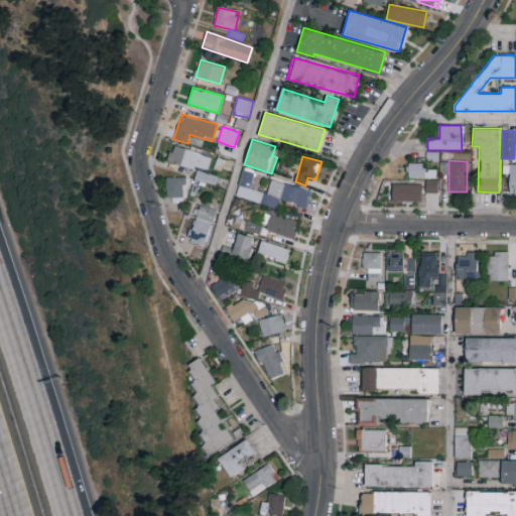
[(425,163),(408,163),(407,177),(424,177),(425,163)]
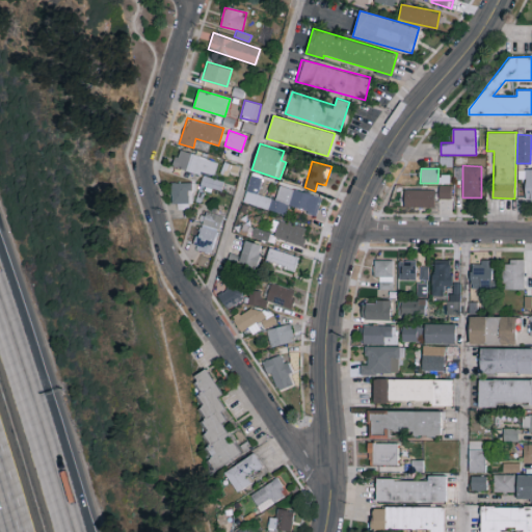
[(201,184),(220,190),(223,182),(203,176),(201,184)]
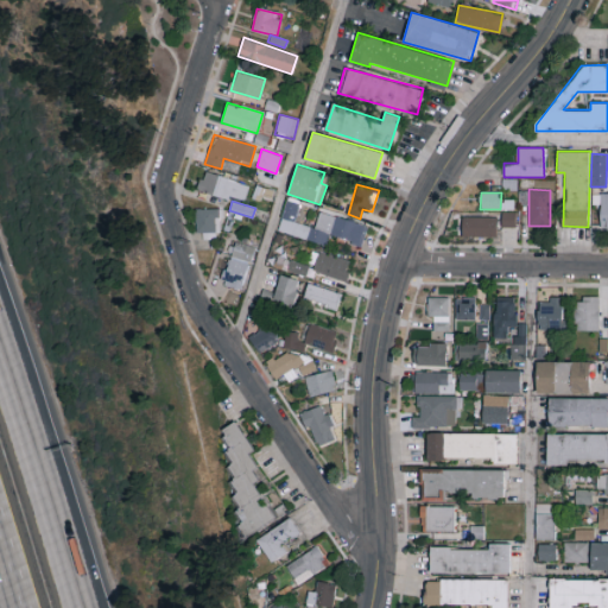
[(290,233),(297,203),(285,201),(278,230),(290,233)]
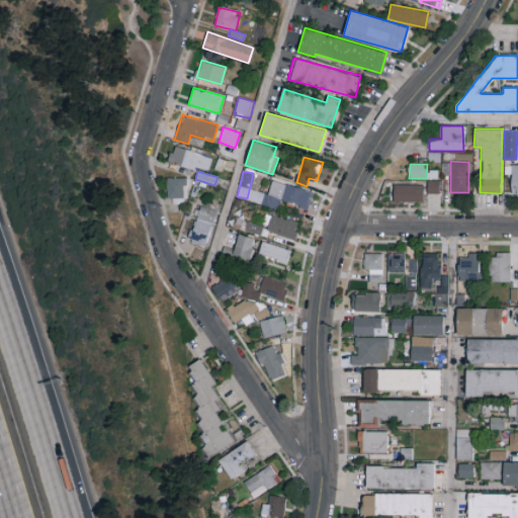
[(187,178),(167,177),(166,197),(187,197),(187,178)]
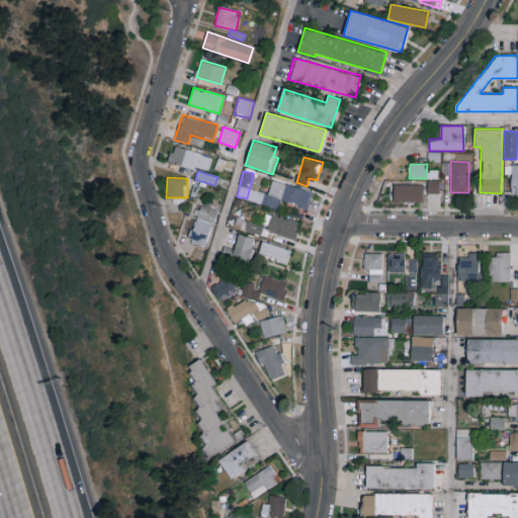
[(280,201),(309,208),(313,191),(271,181),(268,195),(262,193),(260,204),(278,208),(280,201)]
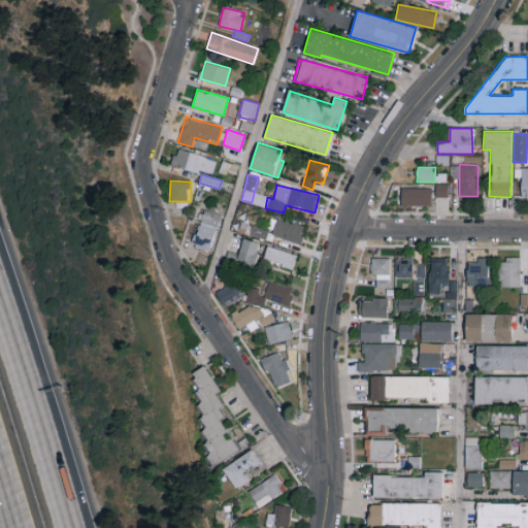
[(448,185),(435,185),(435,198),(448,198),(448,185)]
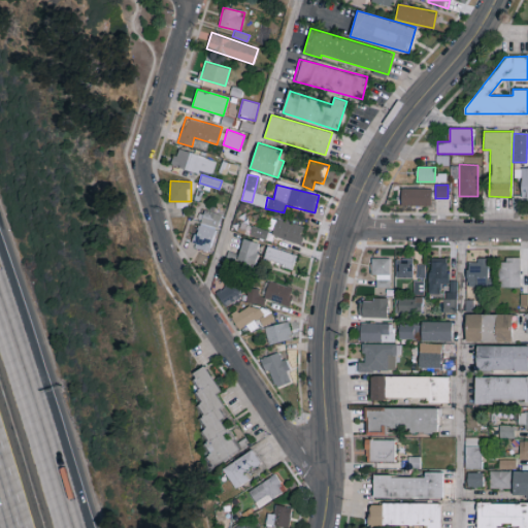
[(431,206),(431,189),(401,188),(401,205),(431,206)]
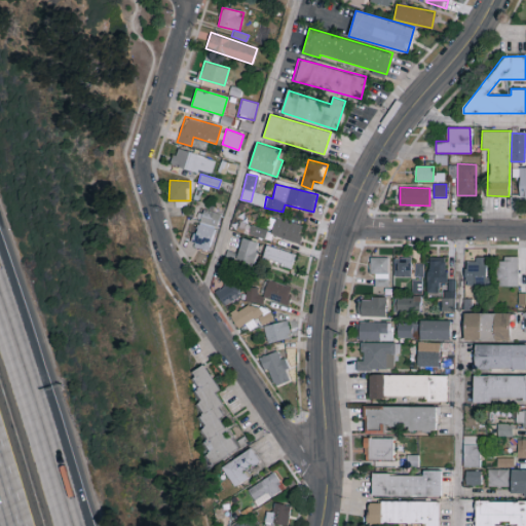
[(219,213),(202,209),(192,247),(210,251),(219,213)]
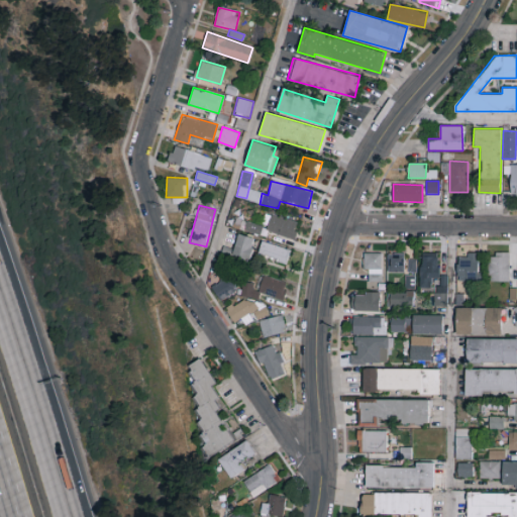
[(267,231),(294,238),(298,220),(271,213),(267,231)]
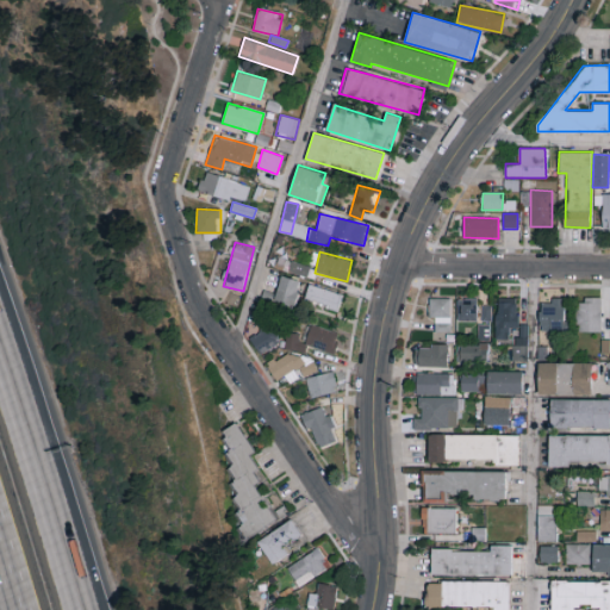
[(288,272),(306,275),(309,266),(291,262),(288,272)]
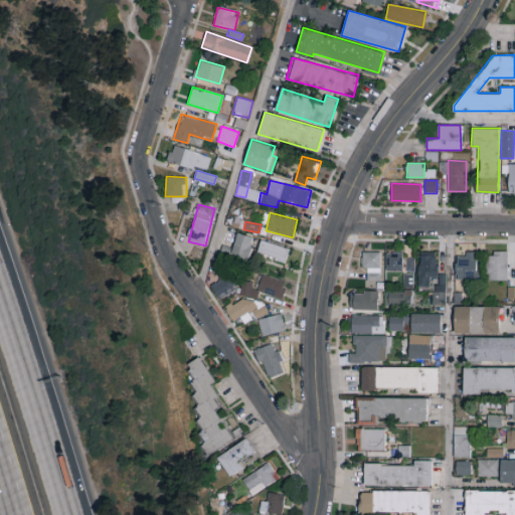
[(253,236),(236,232),(232,247),(222,244),(221,252),(247,260),(253,236)]
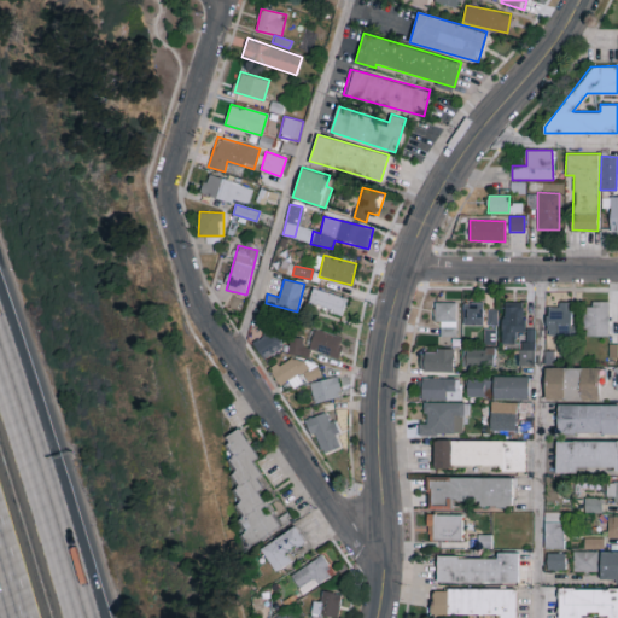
[(342,313),(347,297),(313,287),(308,303),(342,313)]
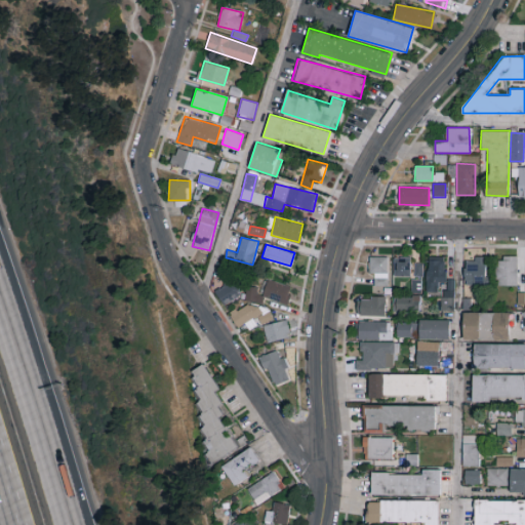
[(387,256),(369,256),(369,274),(373,274),(373,285),(387,285),(387,256)]
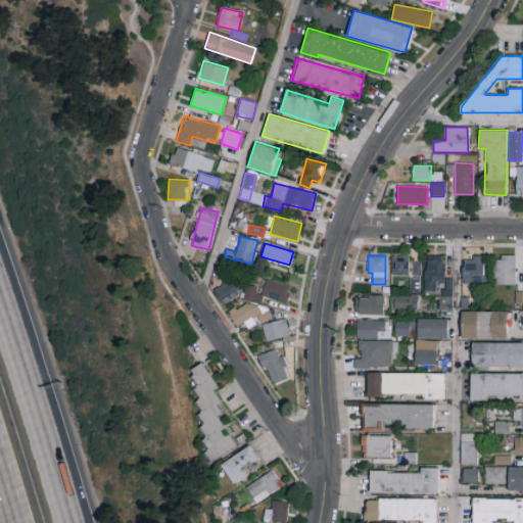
[(391,275),(408,275),(409,255),(392,255),(391,275)]
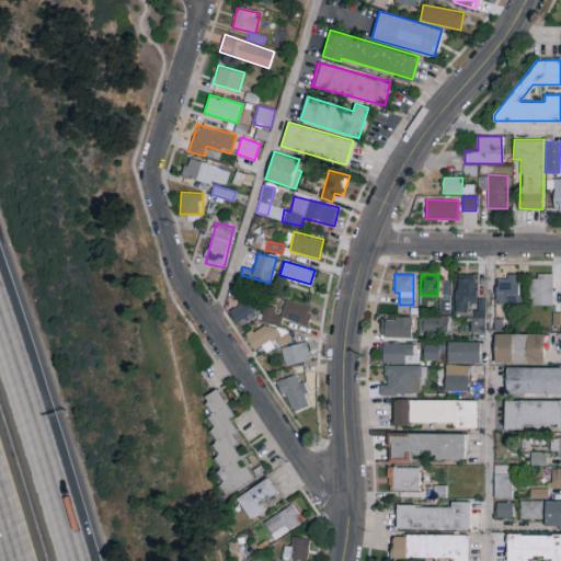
[(518,274),(507,274),(506,278),(496,278),(496,304),(518,304),(518,274)]
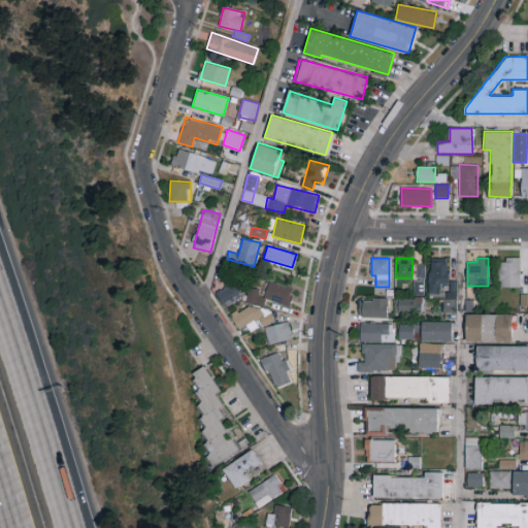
[(520,258),(499,258),(499,287),(520,287),(520,258)]
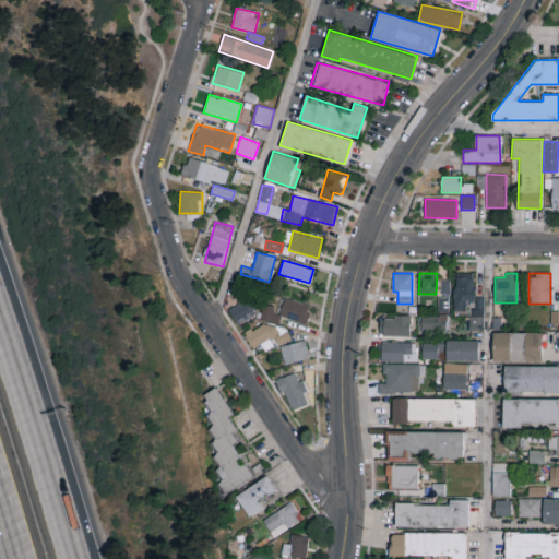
[(466,300),(474,299),(474,277),(454,277),(454,310),(466,310),(466,300)]
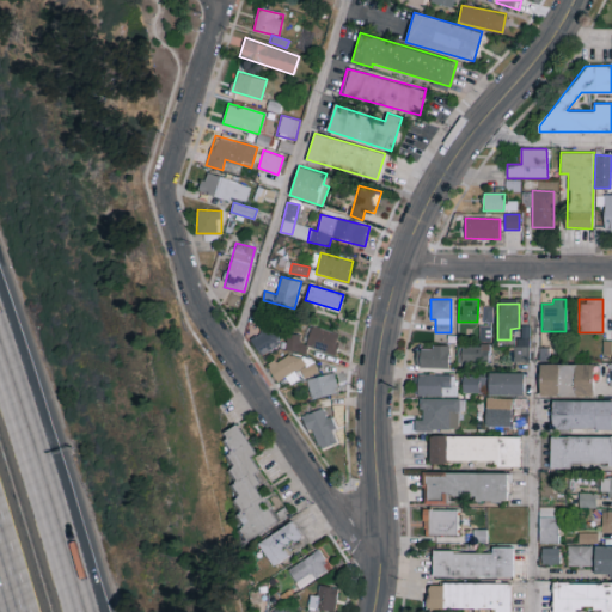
[(493,306),(483,306),(483,322),(493,322),(493,306)]
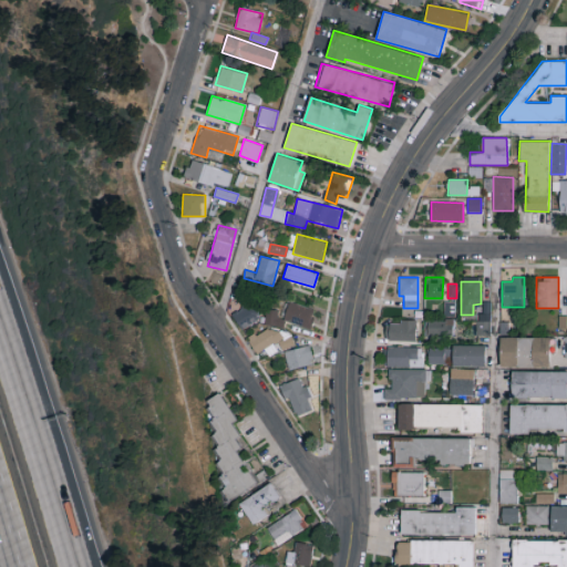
[(316,310),(286,300),(279,319),(309,329),(316,310)]
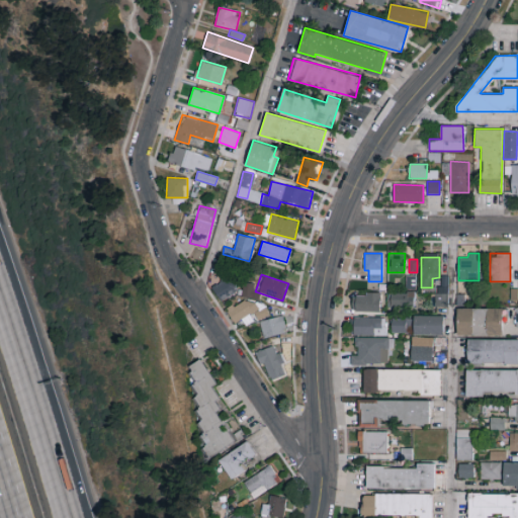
[(406,289),(416,289),(416,275),(406,275),(406,289)]
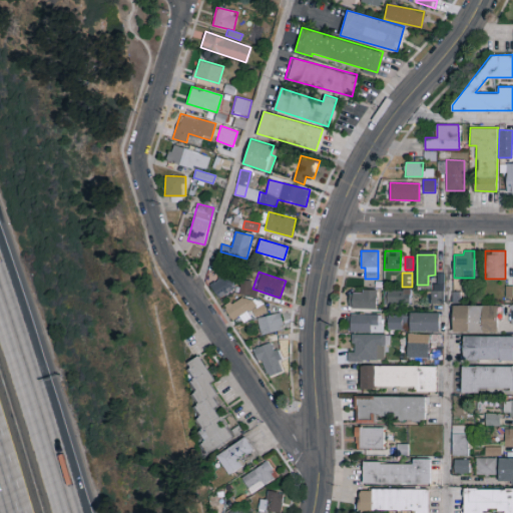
[(210,284),(218,297),(232,288),(225,275),(210,284)]
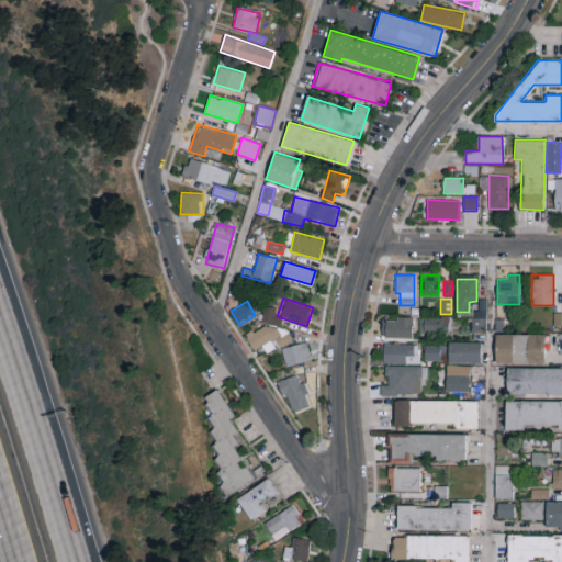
[(262,323),(281,325),(282,316),(274,315),(276,307),(263,305),(262,323)]
